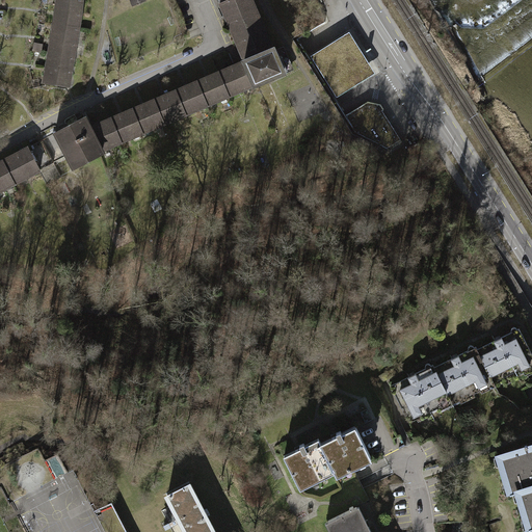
[(75,0),(56,0),(55,11),(80,16),(82,1),(75,0)]
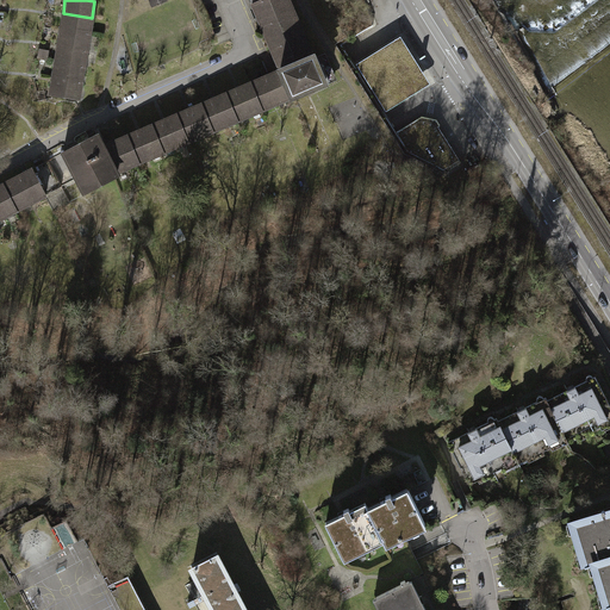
[(199,0),(193,0),(211,38),(197,44),(199,49),(217,42),(199,0)]
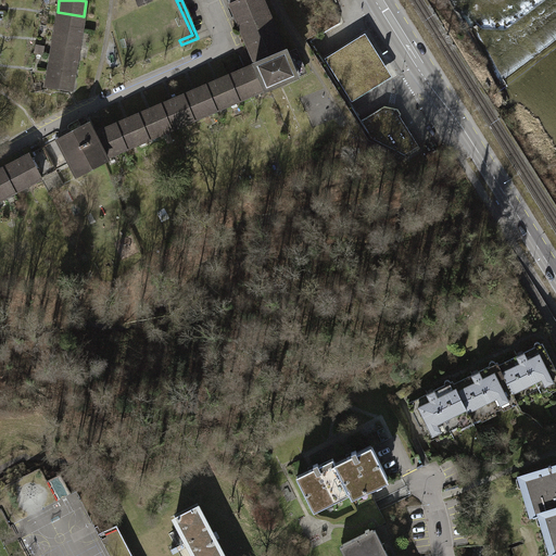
[(236,0),(232,1),(260,61),(281,52),(257,0),(236,0)]
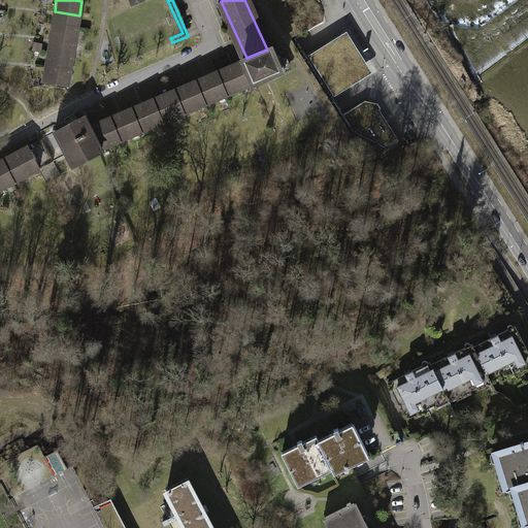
[(55,11),(53,26),(77,30),(79,15),(55,11)]
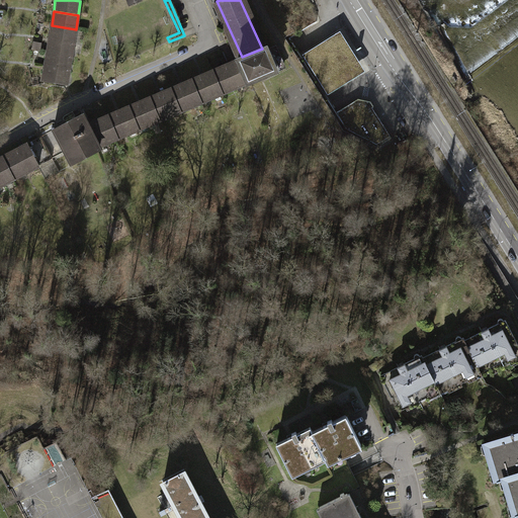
[(52,25),(49,38),(74,44),(76,29),(52,25)]
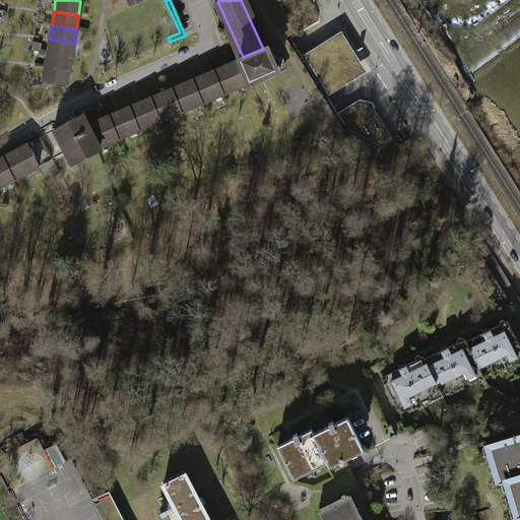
[(332,36),(304,53),(329,94),(358,77),(367,71),(341,29),(332,36)]
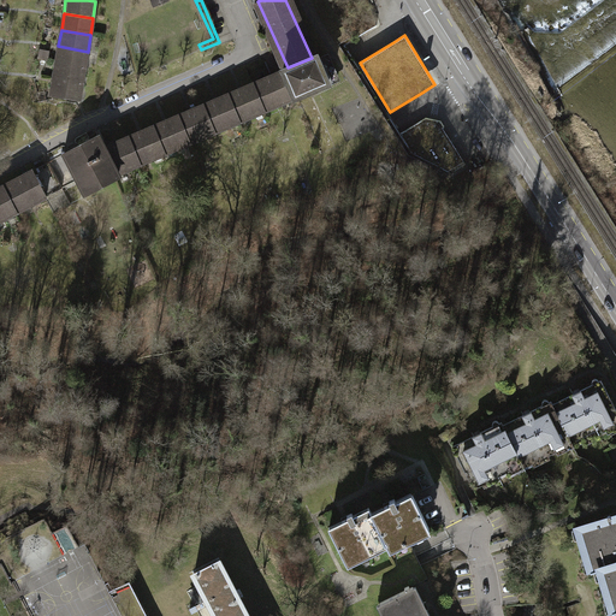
[(58,46),(57,61),(84,67),(88,52),(58,46)]
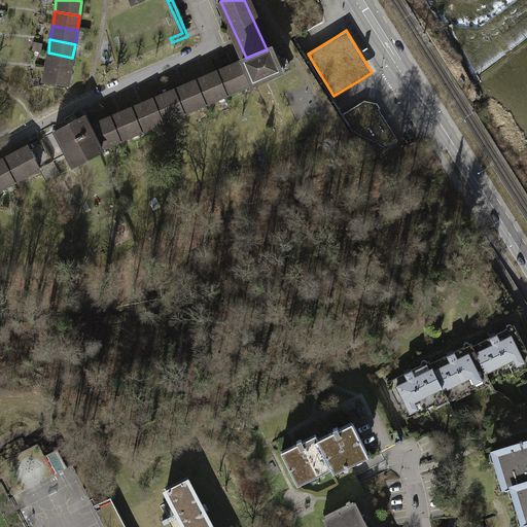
[(267,49),(246,58),(241,60),(251,83),(287,67),(281,53),(274,56),(270,47),(267,49)]
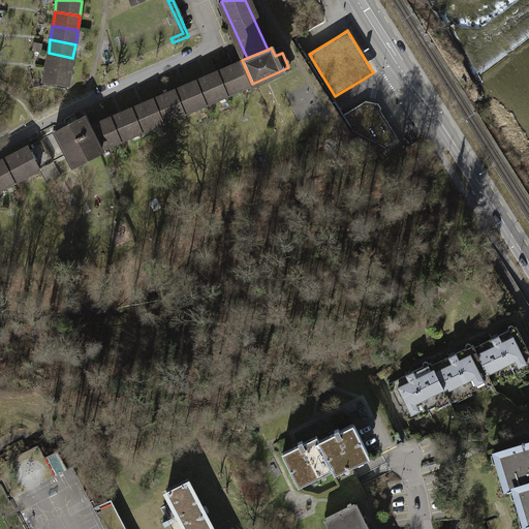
[(49,53),(45,67),(70,71),(72,58),(49,53)]
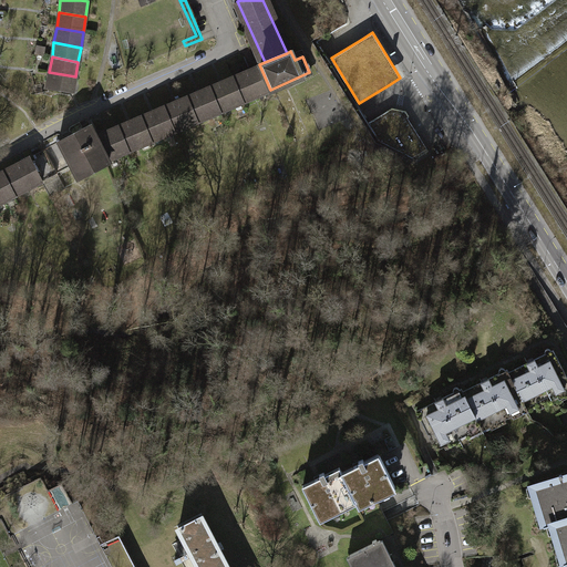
[(243,72),(233,76),(244,101),(270,90),(259,64),(256,66),(257,71),(244,76),(243,72)]
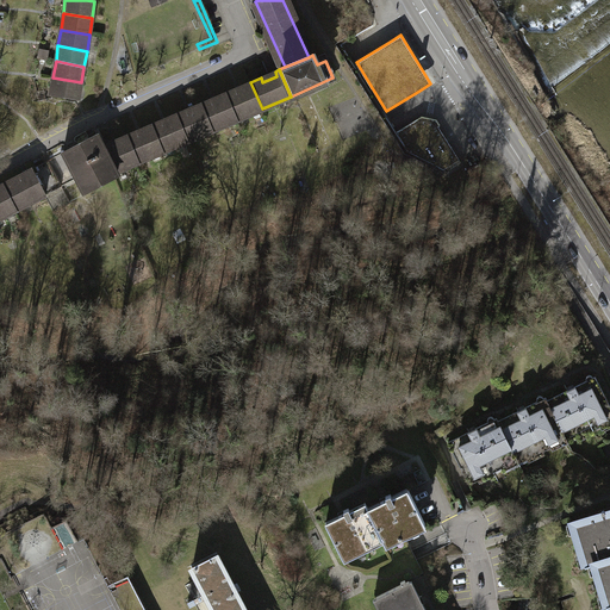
[(78,99),(81,82),(53,78),(49,94),(78,99)]
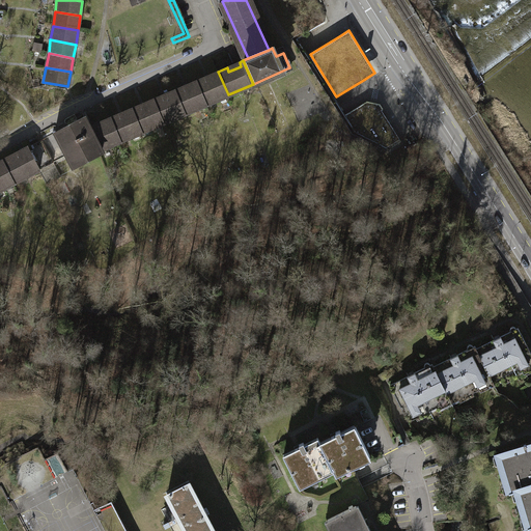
[(210,79),(197,85),(205,105),(228,94),(218,72),(207,76),(210,79)]
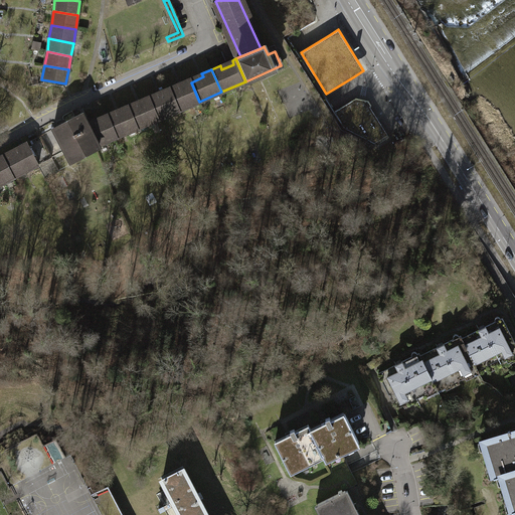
[(179,111),(199,102),(191,82),(190,79),(181,83),(182,86),(170,91),(179,111)]
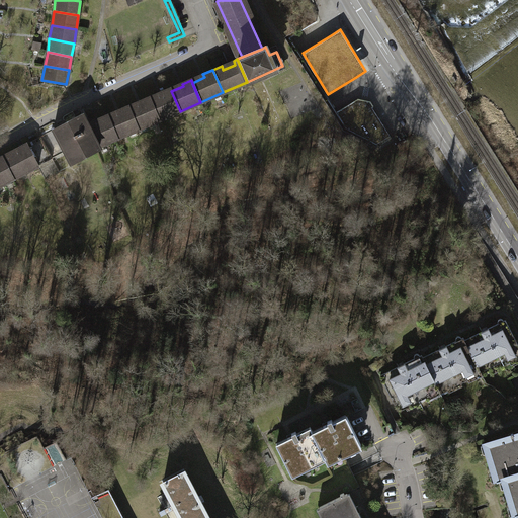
[(162,96),(151,100),(160,119),(180,111),(171,91),(170,87),(160,92),(162,96)]
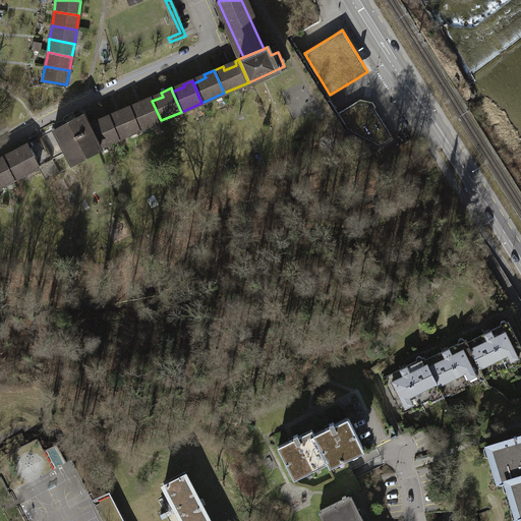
[(139,129),(161,120),(152,101),(150,97),(139,102),(140,105),(130,109),(139,129)]
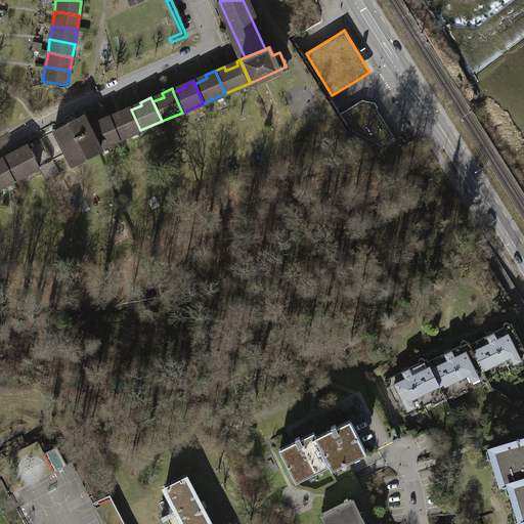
[(362,103),(343,116),(342,115),(340,116),(349,130),(381,146),(395,137),(376,108),(373,105),(362,103)]
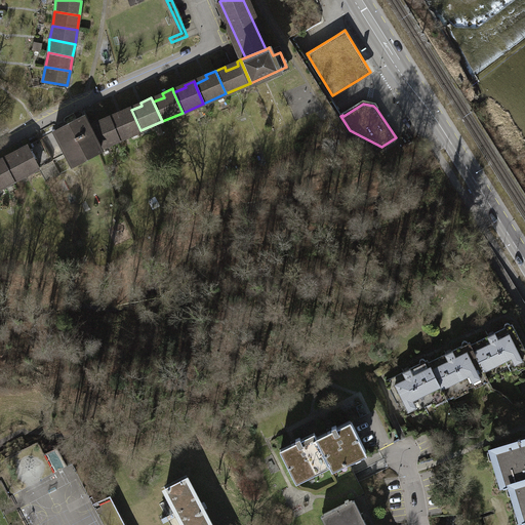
[(122,115),(111,120),(119,139),(140,130),(131,110),(130,107),(121,112),(122,115)]
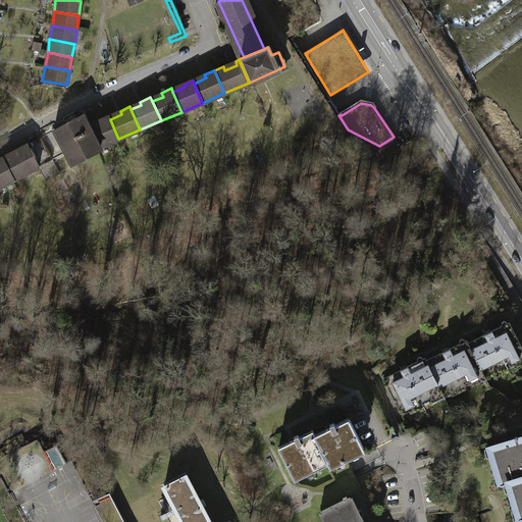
[(100,151),(99,148),(90,127),(83,115),(54,131),(72,165),(100,151)]
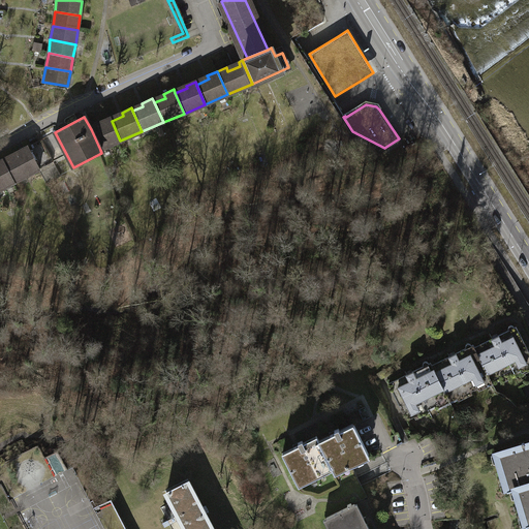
[(100,150),(120,141),(112,121),(111,118),(100,122),(101,125),(91,129),(100,150)]
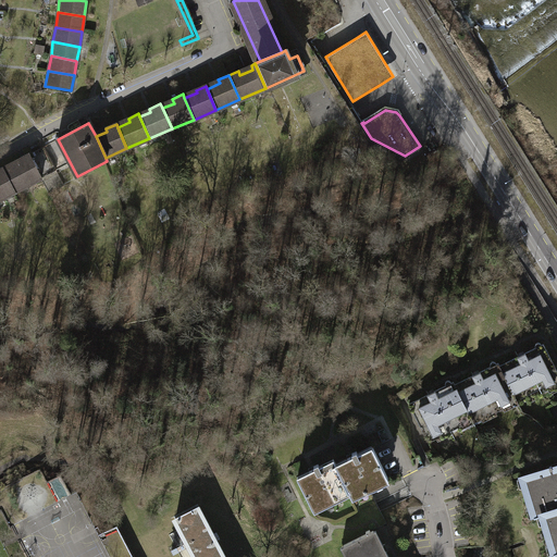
[(58,138),(46,143),(57,169),(67,164),(58,138)]
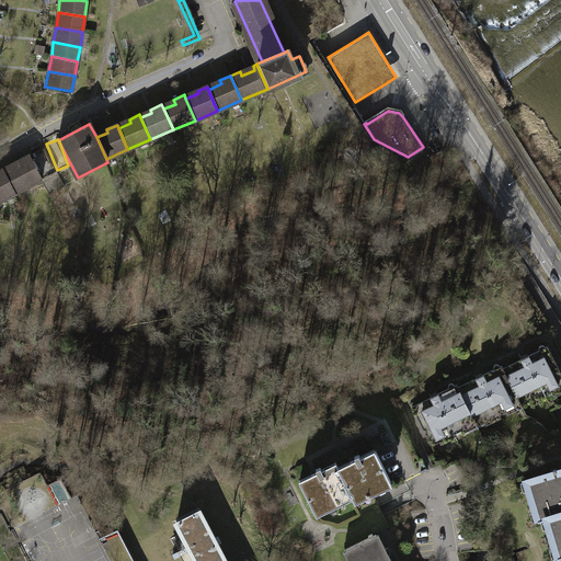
[(32,155),(43,174),(52,170),(39,149),(32,155)]
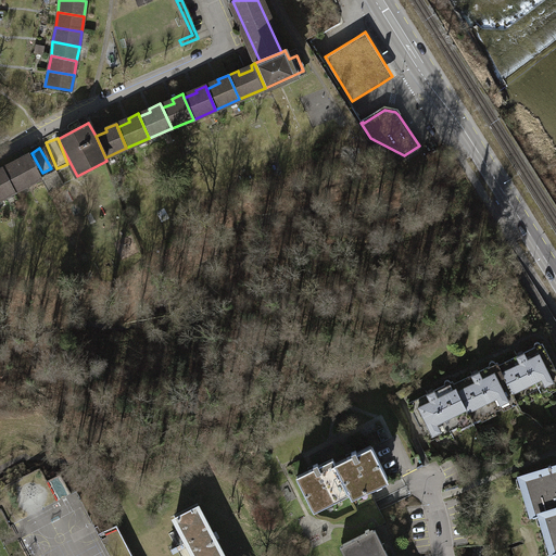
[(12,162),(2,167),(14,192),(42,178),(28,152),(25,154),(26,159),(13,165),(12,162)]
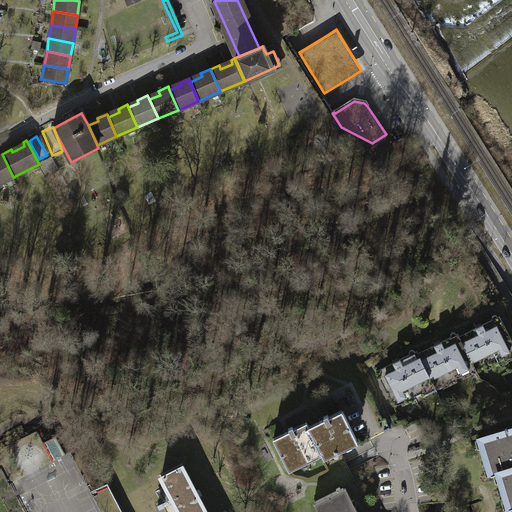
[(0,183),(13,177),(2,154),(0,155),(0,183)]
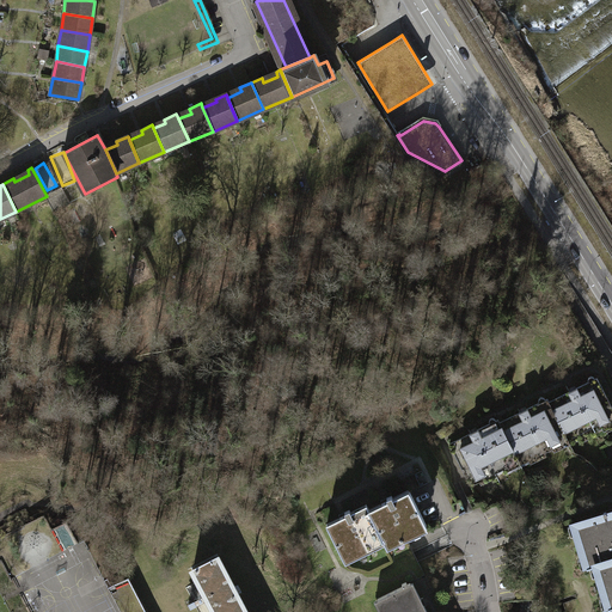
[(588,381),(549,402),(565,435),(567,439),(611,415),(611,409),(597,378),(594,379),(593,377),(589,375),(588,378),(587,380),(588,381)]
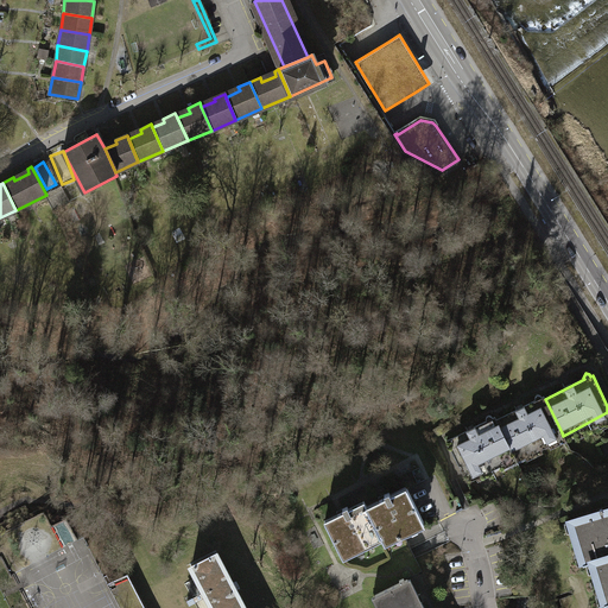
[(536,399),(495,420),(513,454),(514,456),(562,432),(545,399),(543,397),(542,397),(540,394),(537,393),(536,396),(534,398),(536,399)]
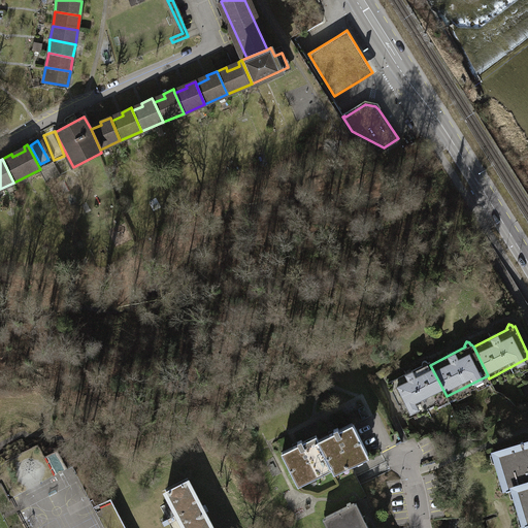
[(404,416),(446,394),(430,365),(429,362),(428,362),(426,361),(424,360),(422,362),(422,365),(388,383),(404,416)]
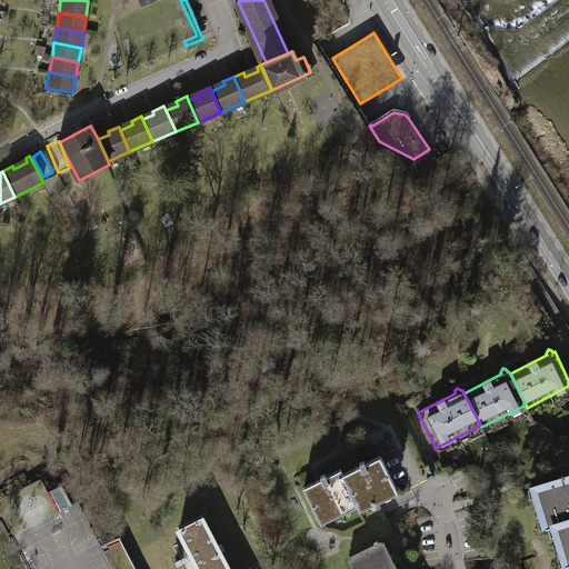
[(361,468),(343,477),(356,501),(358,506),(370,499),(372,503),(378,500),(377,497),(395,488),(380,458),(366,466),(362,460),(358,462),(361,468)]
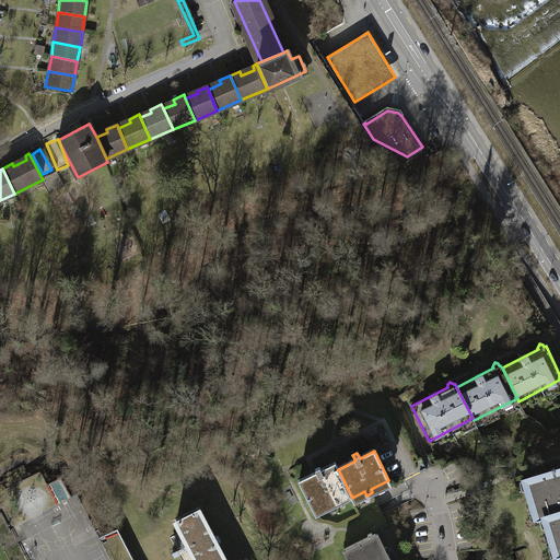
[(338,499),(350,493),(338,469),(336,464),(322,470),(319,466),(315,468),(317,473),(299,481),(314,512),(333,502),(334,506),(340,503),(338,499)]
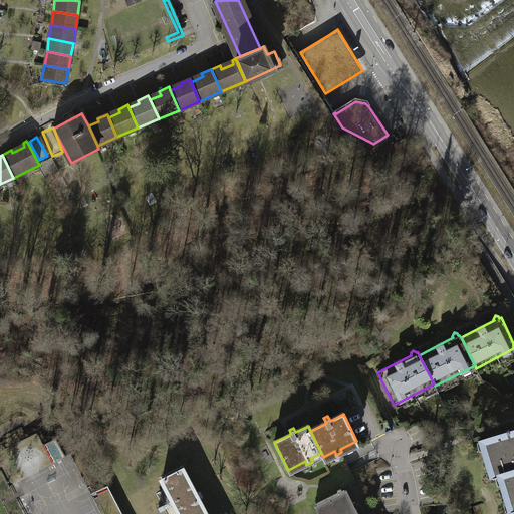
[(496,475),(503,473),(513,469),(513,431),(513,430),(485,439),(491,456),(487,457),(489,464),(492,463),(496,475)]
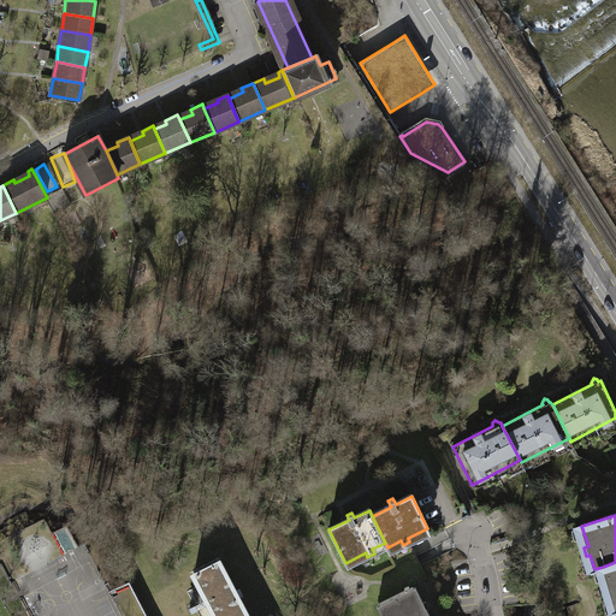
[(250,615),(219,556),(187,570),(211,615),(250,615)]
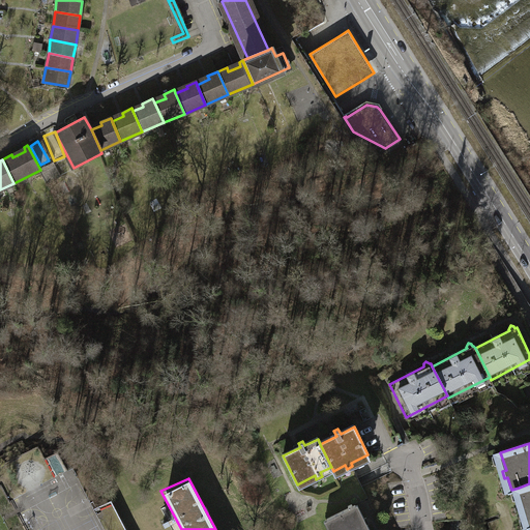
[(529,483),(519,488),(524,505),(520,506),(522,512),(526,511),(529,523),(529,483)]
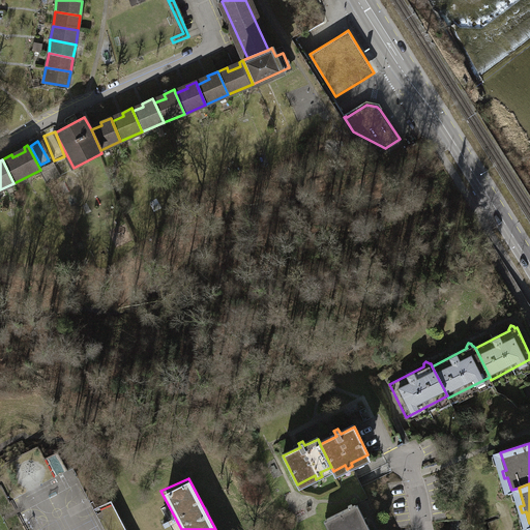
[(127,529),(112,500),(82,516),(89,529),(127,529)]
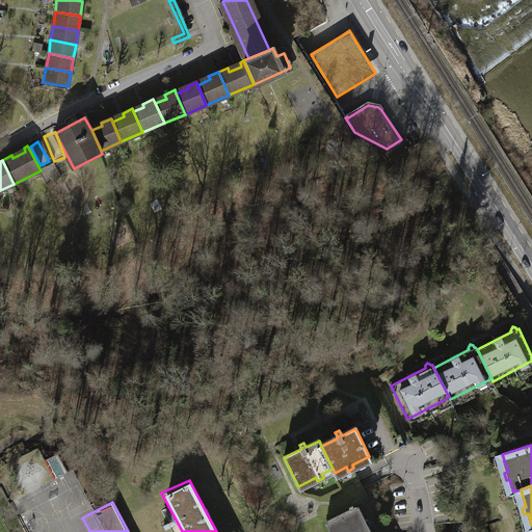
[(368,531),(356,507),(353,508),(352,506),(349,507),(350,509),(327,521),(333,531),(368,531)]
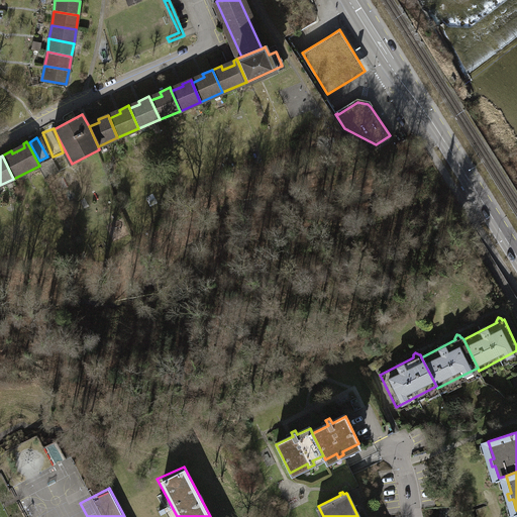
All buildings are outlined.
